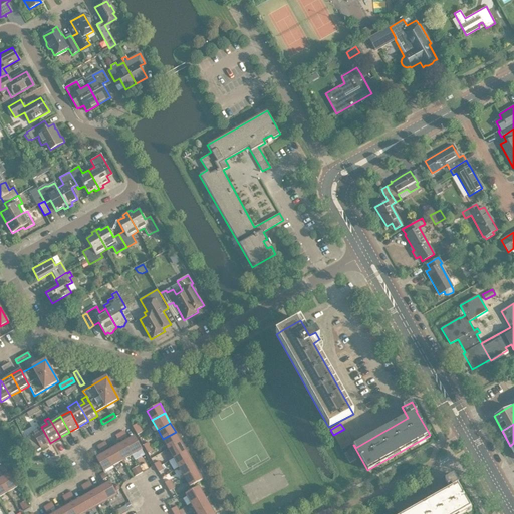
[(38,445),(40,448),(50,443),(41,427),(26,436),(33,448),(38,445)]
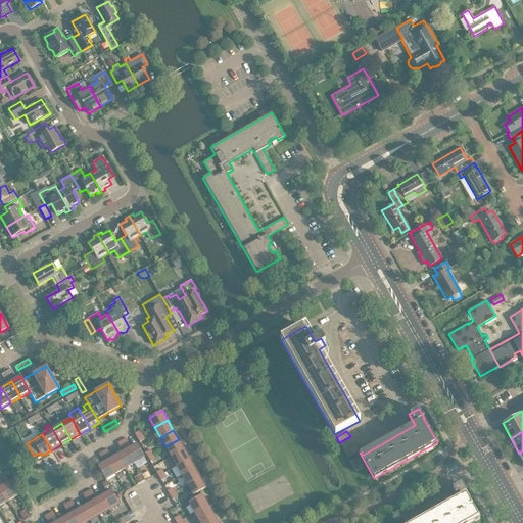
[(352,441),(350,436),(339,442),(342,447),(352,441)]
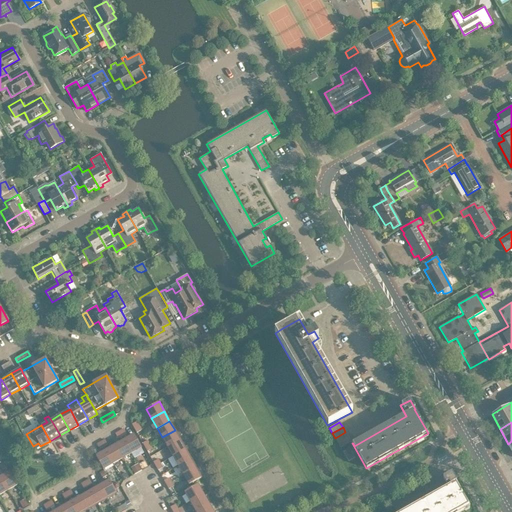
[(167,447),(180,439),(175,430),(162,437),(167,447)]
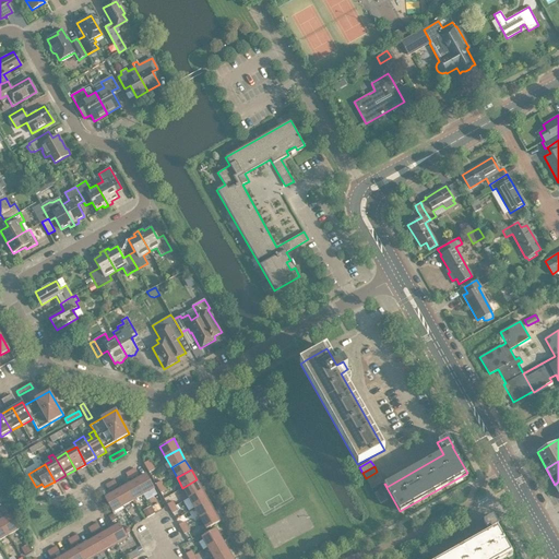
[(366,478),(371,489),(383,483),(377,472),(366,478)]
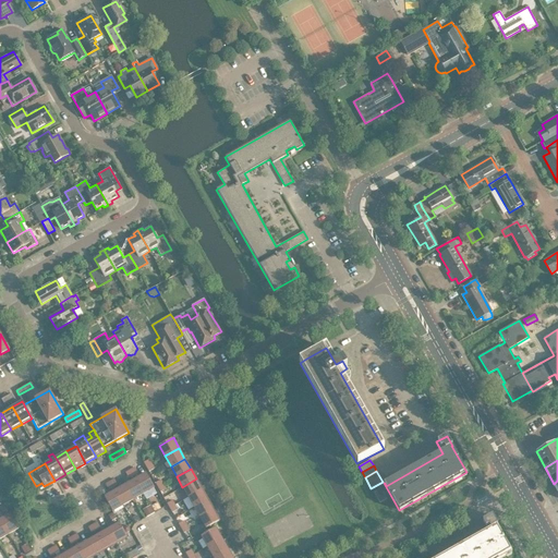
[(135,480),(143,494),(154,487),(146,473),(135,480)]
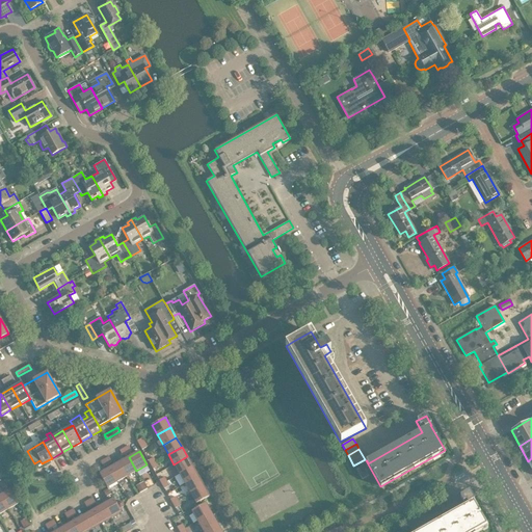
[(180,474),(192,467),(187,456),(174,464),(180,474)]
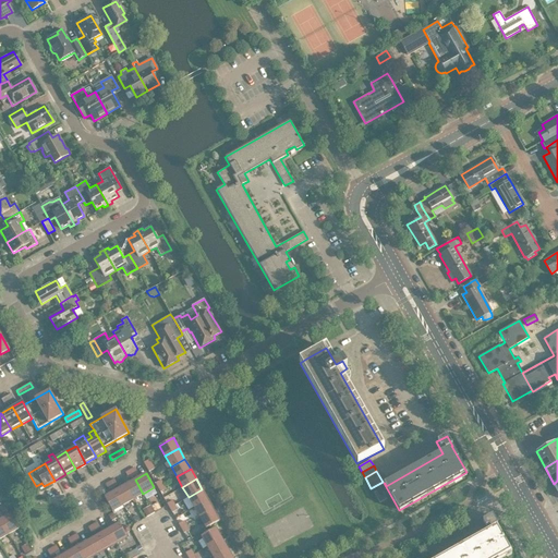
[(135,480),(124,485),(133,499),(143,494),(135,480)]
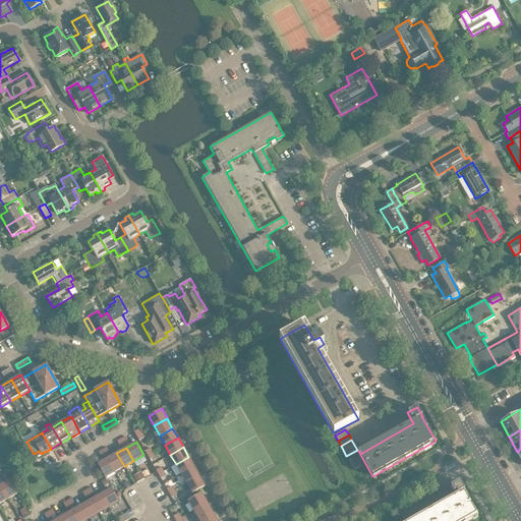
[(116,453),(107,458),(114,471),(124,466),(116,453)]
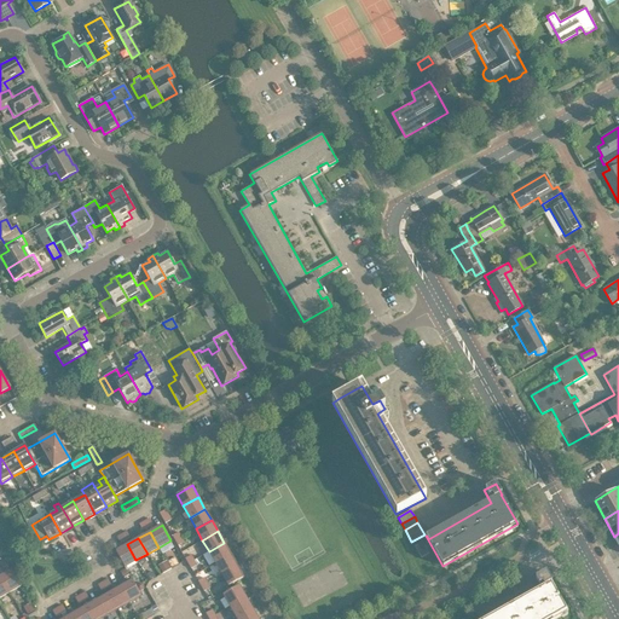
[(414,545),(421,557),(428,554),(428,553),(422,542),(414,545)]
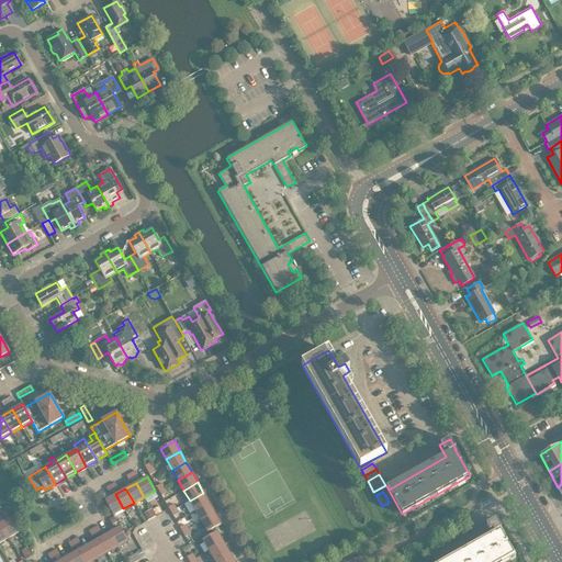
[(195,510),(210,503),(203,493),(190,501),(195,510)]
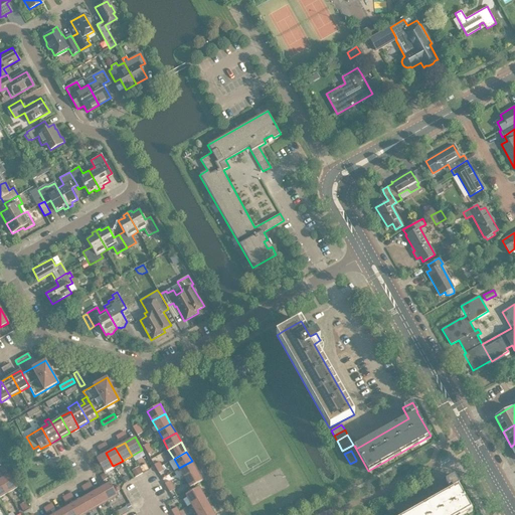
[(113,466),(106,453),(96,459),(104,472),(113,466)]
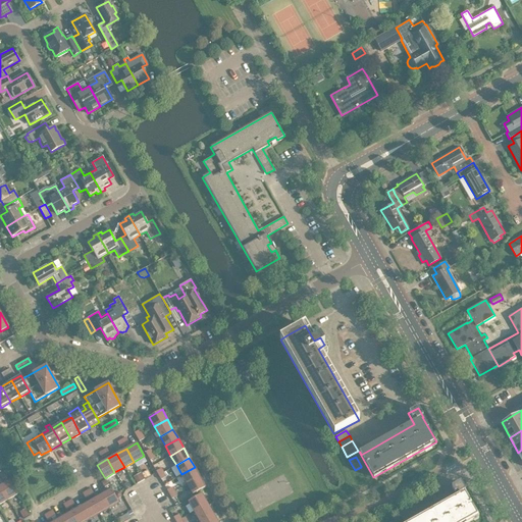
[(187,484),(200,476),(195,467),(181,474),(187,484)]
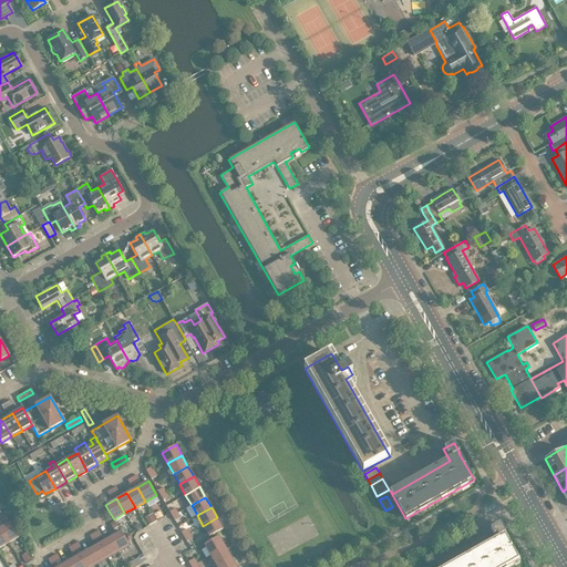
[(160,511),(154,514),(157,519),(163,516),(160,511)]
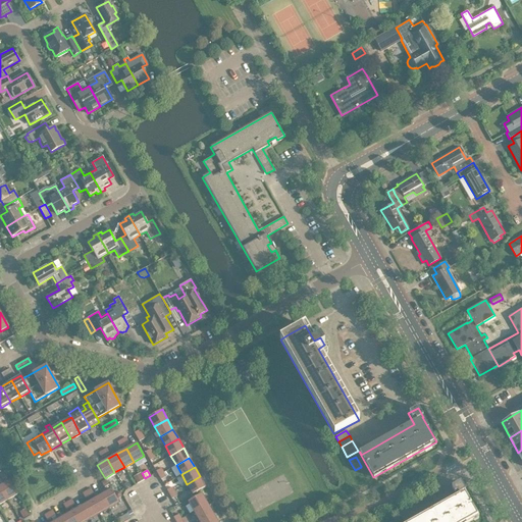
[(140,472),(133,476),(137,483),(144,479),(140,472)]
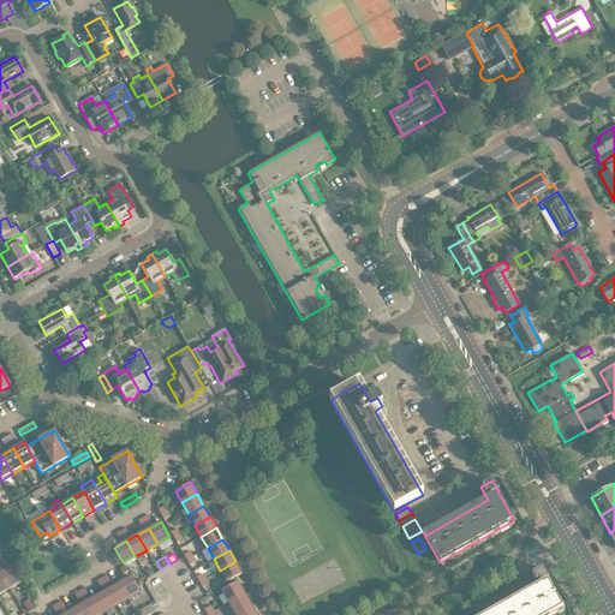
[(227,581),(243,573),(236,561),(220,571),(227,581)]
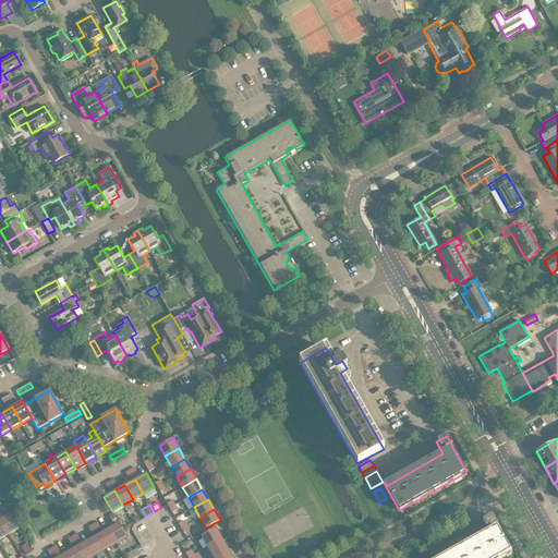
[(0,520),(8,534),(19,528),(10,514),(0,519),(0,520)]
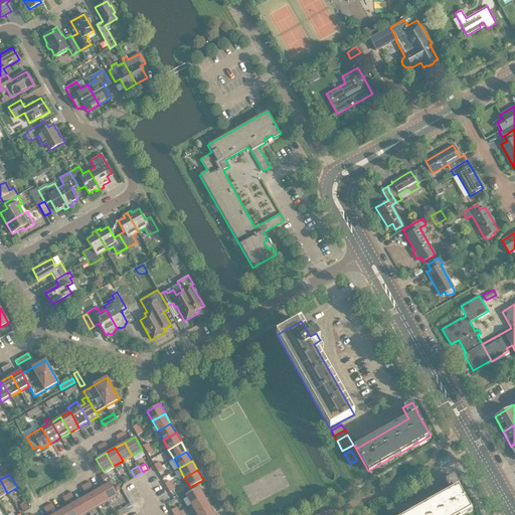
[(454,476),(445,482),(451,493),(410,514),(462,514),(472,510),(459,487),(460,486),(454,476)]
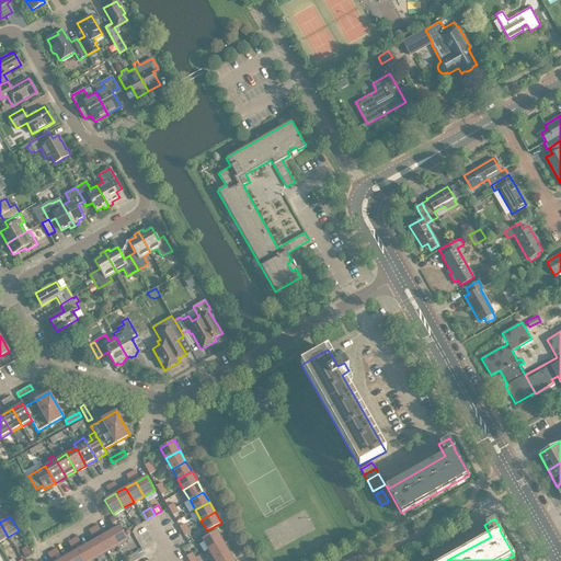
[(117,546),(127,540),(119,526),(109,531),(117,546)]
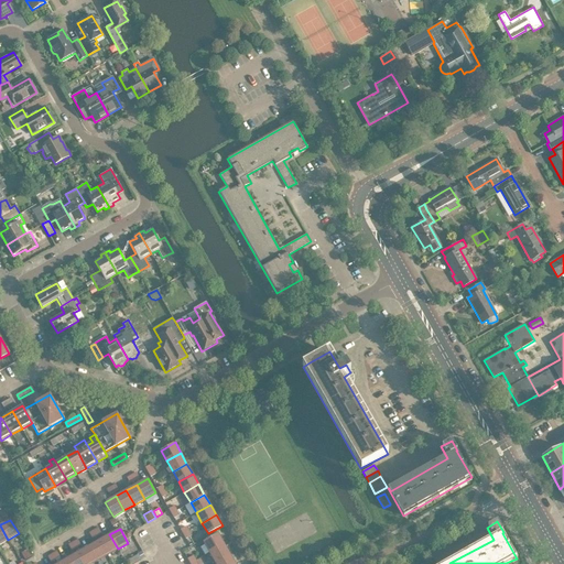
[(203,542),(209,552),(224,544),(217,533),(203,542)]
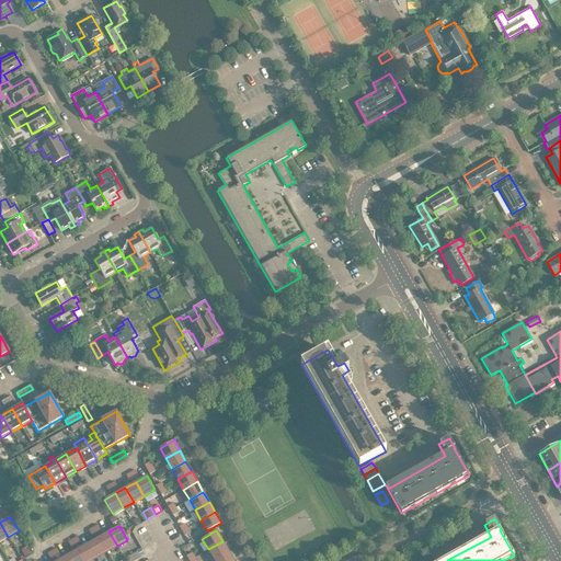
[(117,546),(109,531),(99,538),(106,552),(117,546)]
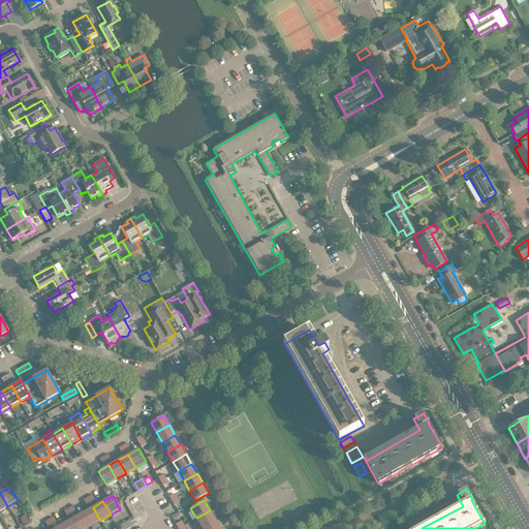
[(93,507),(84,512),(91,526),(100,521),(93,507)]
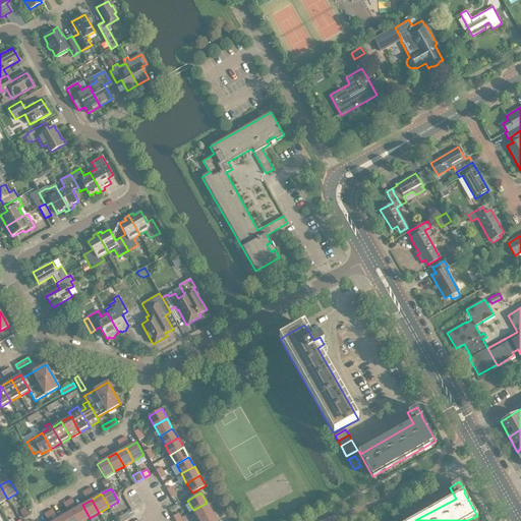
[(193,510),(198,520),(212,512),(207,503),(193,510)]
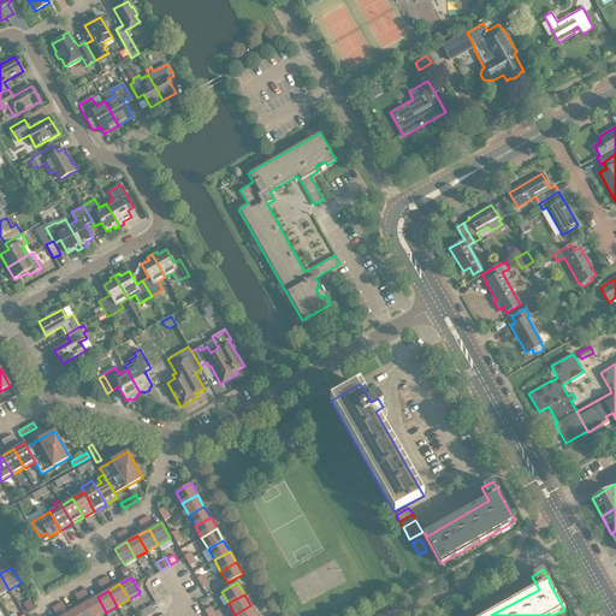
[(99,615),(106,612),(98,597),(86,603),(93,615),(99,615)]
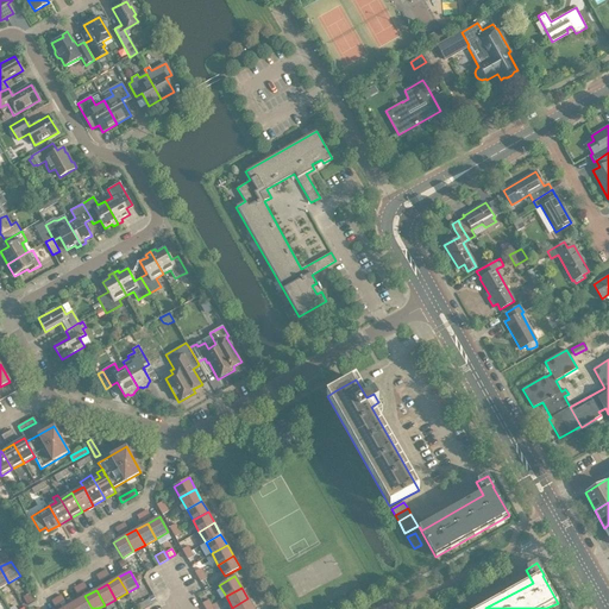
[(92,608),(85,596),(74,603),(76,608),(92,608)]
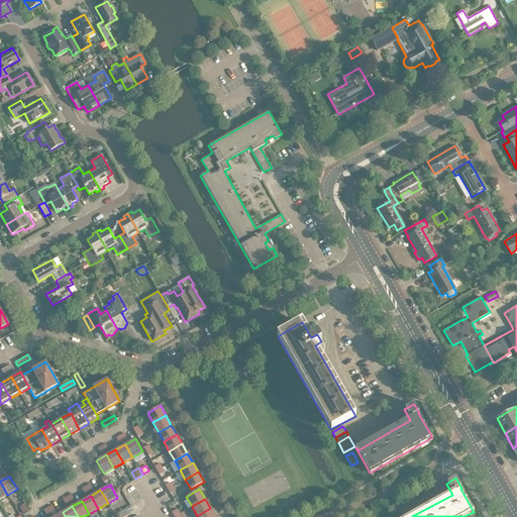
[(197,516),(214,516),(210,508),(197,516)]
